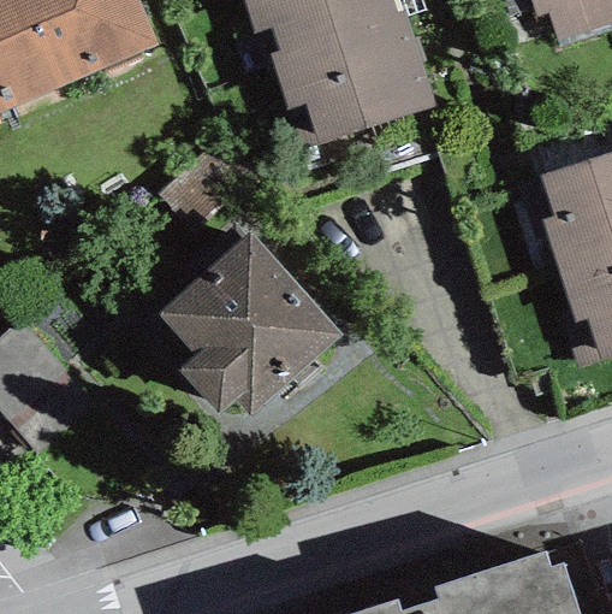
[(0,0),(0,112),(158,45),(137,0),(0,0)]
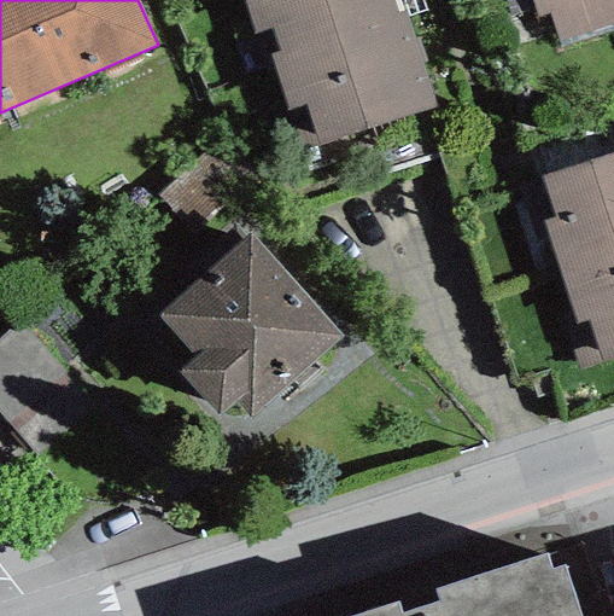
[(393,0),(246,0),(265,57),(273,54),(398,15),(393,0)]
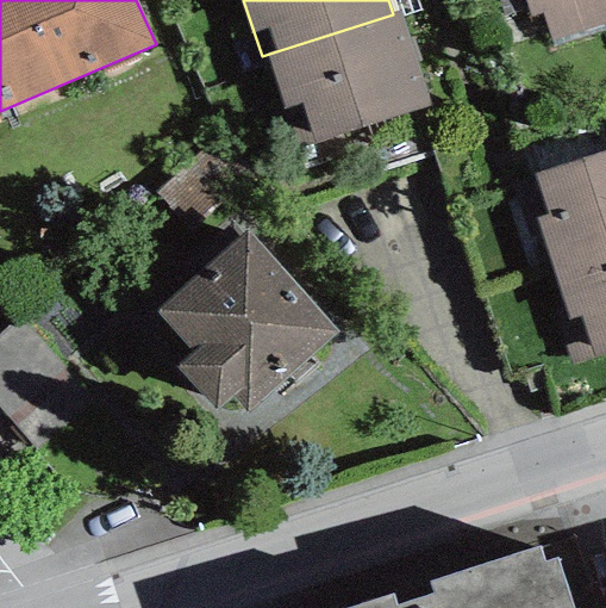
[(605,0),(529,0),(535,18),(547,14),(556,47),(605,30),(605,0)]
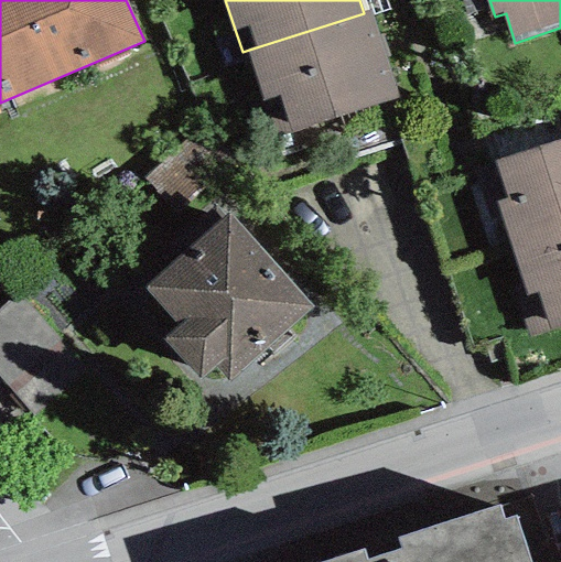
[(364,13),(249,50),(266,101),(281,96),(294,133),(400,98),(370,10),(364,13)]
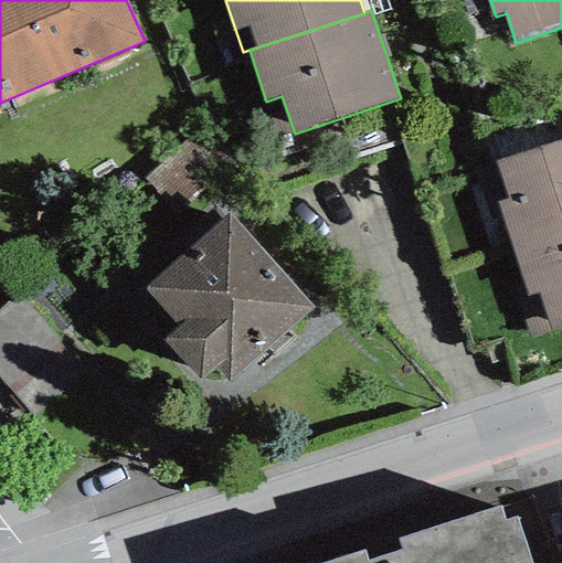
[(505,220),(517,253),(561,237),(561,141),(477,169),(495,223),(505,220)]
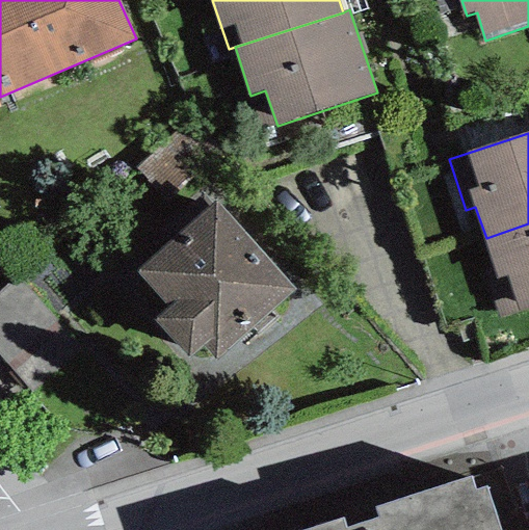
[(216,199),(139,269),(170,303),(158,315),(208,370),(297,288),(216,199)]
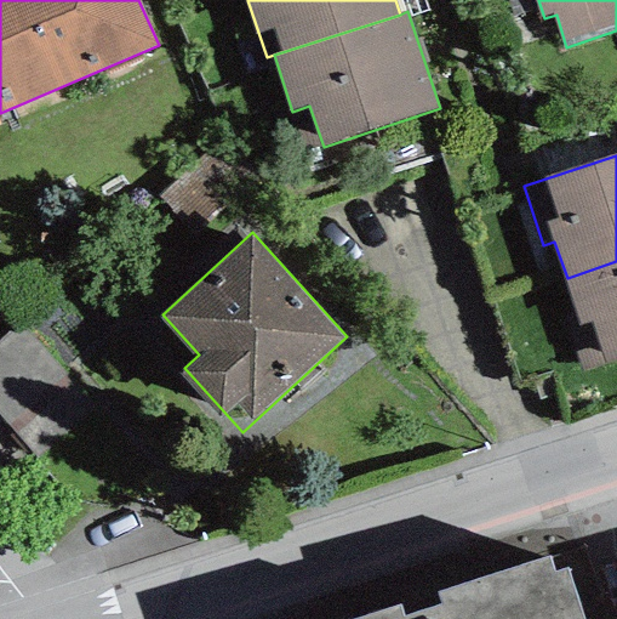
[(616,261),(567,278),(578,313),(567,317),(586,372),(616,361),(616,261)]
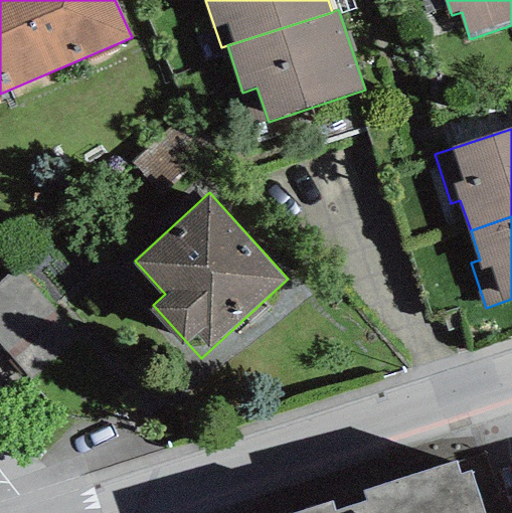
[(81,339),(18,269),(0,284),(0,344),(33,381),(81,339)]
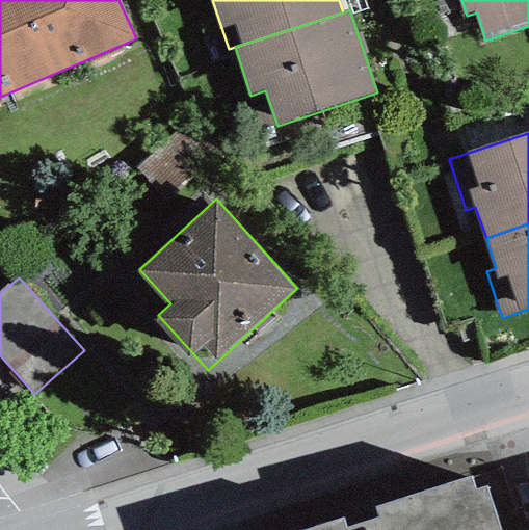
[(345,515),(296,529),(501,529),(487,484),(477,487),(473,474),(377,503),(380,513),(347,524),(345,515)]
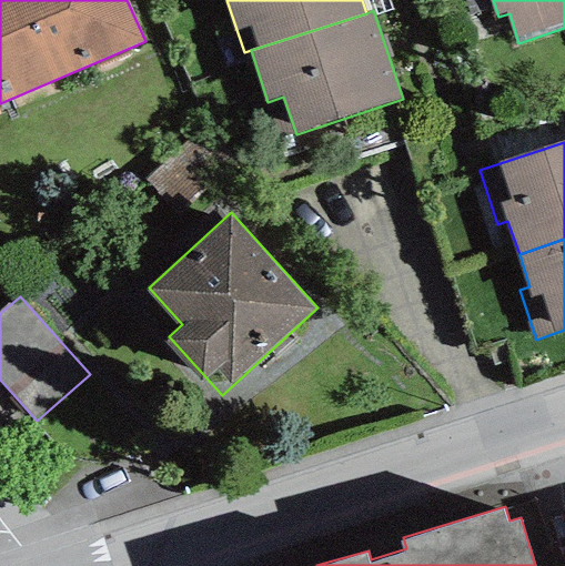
All buildings are outlined.
